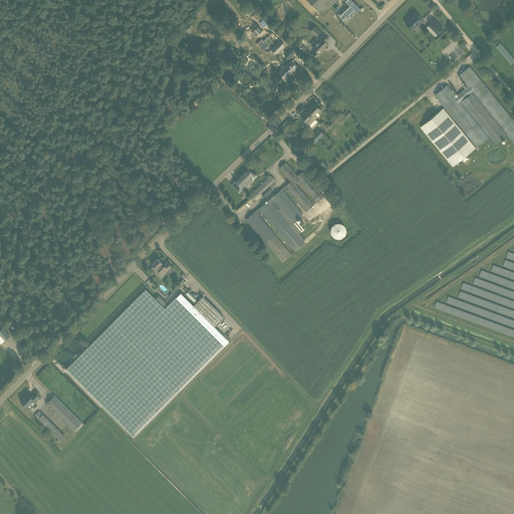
[(306,0),(318,12),(325,6),(327,8),(334,0),(306,0)]
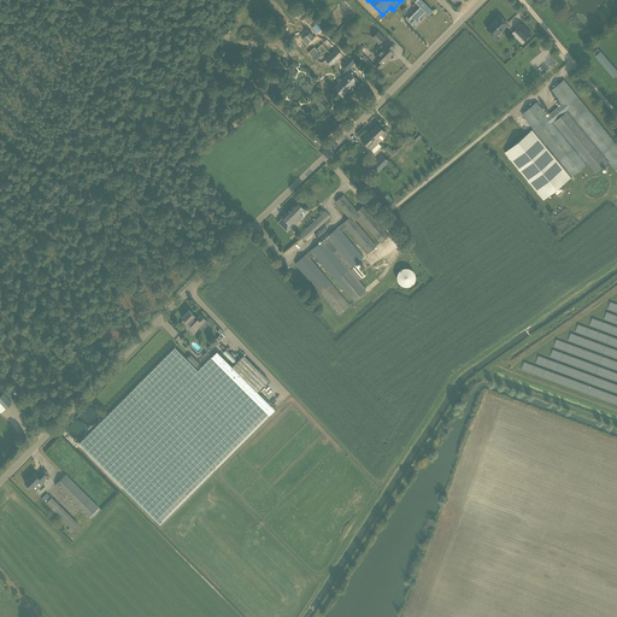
[(425,12),(428,16),(432,11),(421,0),(415,0),(415,1),(419,7),(407,18),(411,22),(412,23),(416,27),(421,21),(418,18),(425,12)]
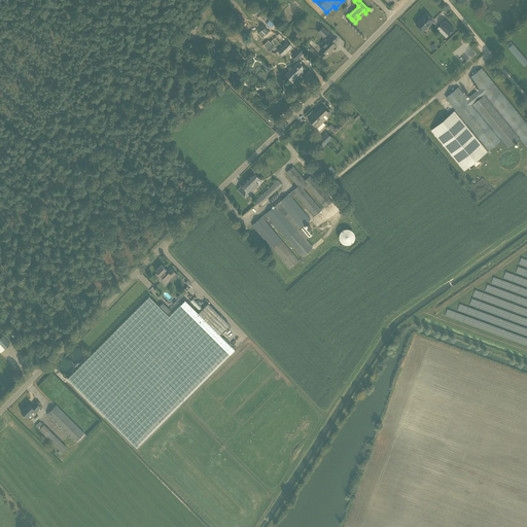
[(244,19),(238,13),(235,16),(241,22),(244,19)]
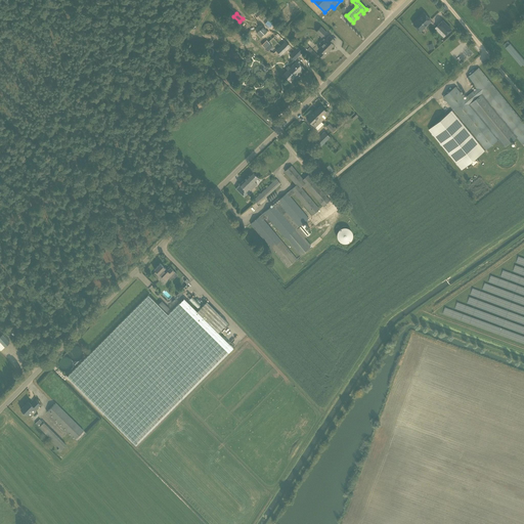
[(431,20),(424,13),(412,24),(420,31),(431,20)]
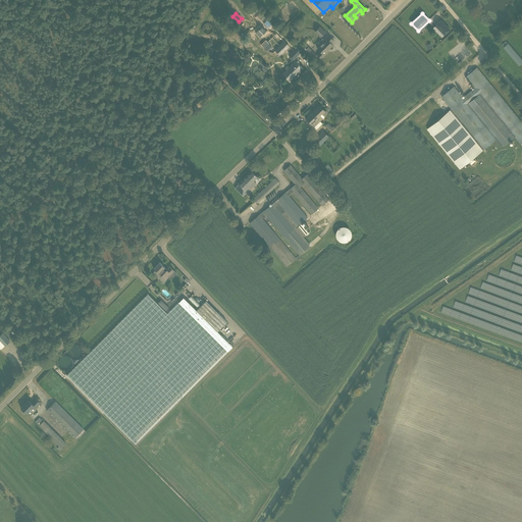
[(450,29),(440,19),(434,25),(444,35),(450,29)]
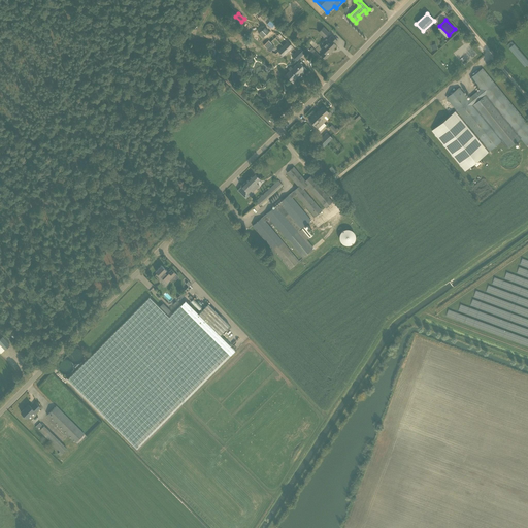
[(324,27),(318,32),(324,37),(329,32),(324,27)]
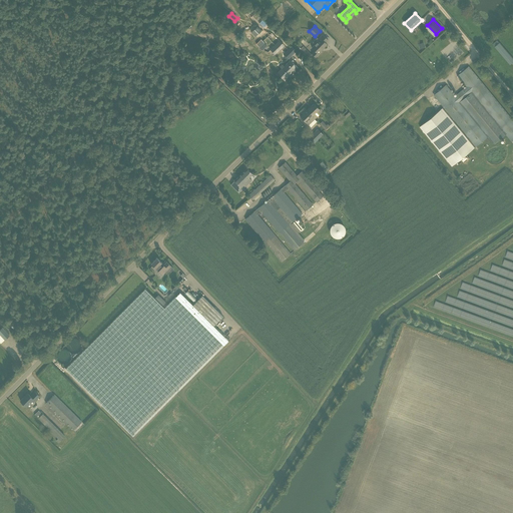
[(325,42),(328,40),(322,34),(317,39),(318,40),(312,47),(315,50),(312,53),(316,57),(322,51),(321,50),(327,44),(325,42)]
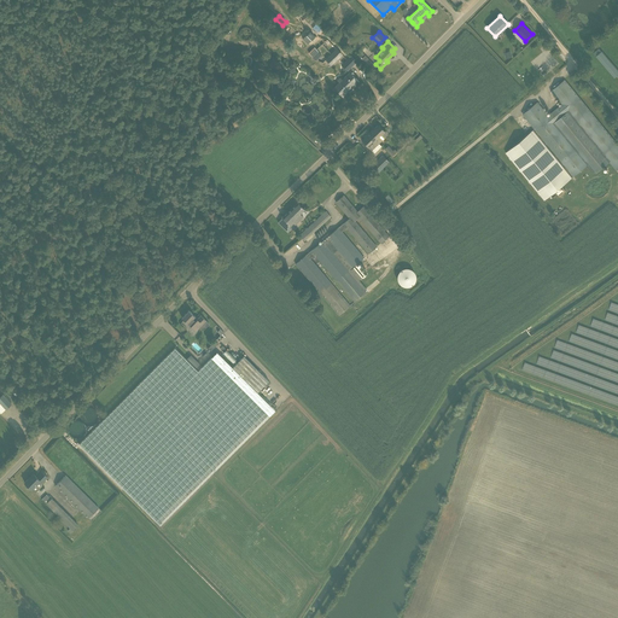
[(337,50),(326,59),(332,65),(342,56),(337,50)]
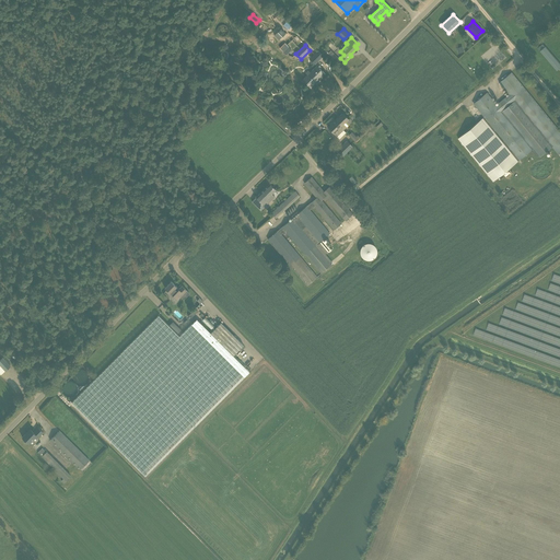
[(559,68),(559,63),(545,46),(540,51),(557,71),(559,68)]
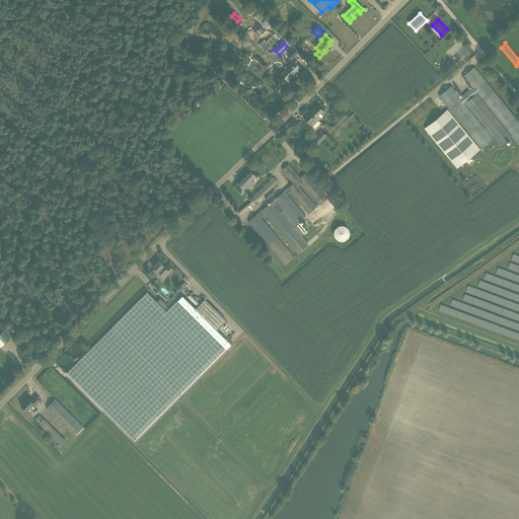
[(292,60),(294,58),(299,52),(294,47),(287,54),(292,60)]
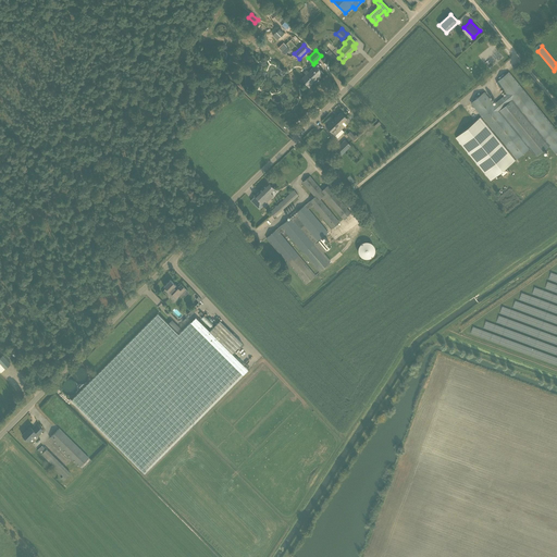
[(323,74),(318,67),(316,64),(308,72),(306,70),(304,72),(306,74),(300,78),(309,87),(313,83),(314,84),(319,79),(318,78),(323,74)]
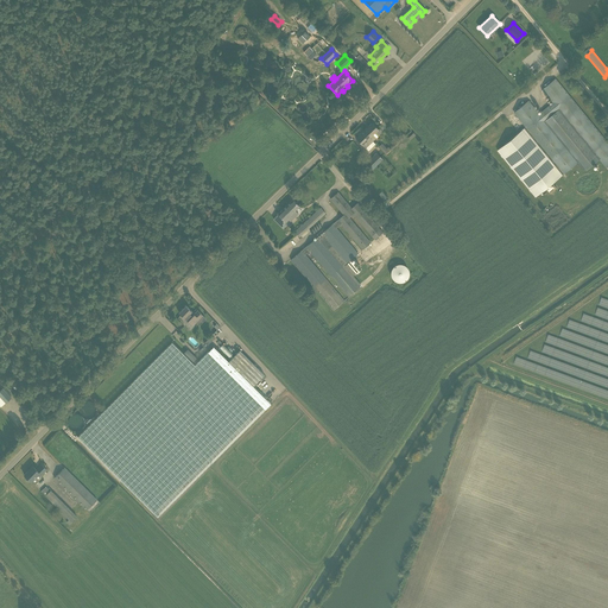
[(607,168),(607,166),(607,141),(557,77),(542,89),(552,102),(539,113),(530,100),(514,112),(564,173),(580,162),(587,170),(600,159),(607,168)]
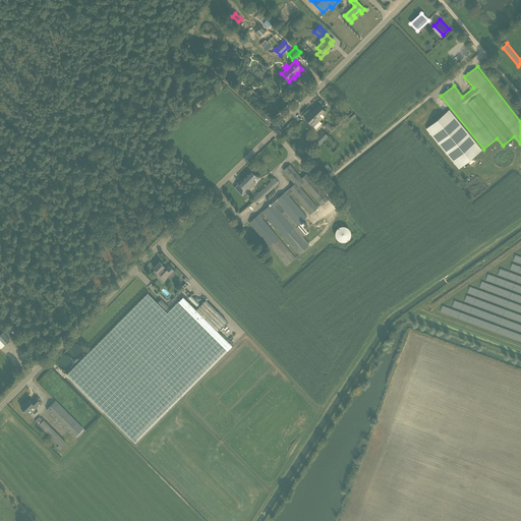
[(327,114),(319,105),(311,112),(317,118),(316,118),(320,121),(327,114)]
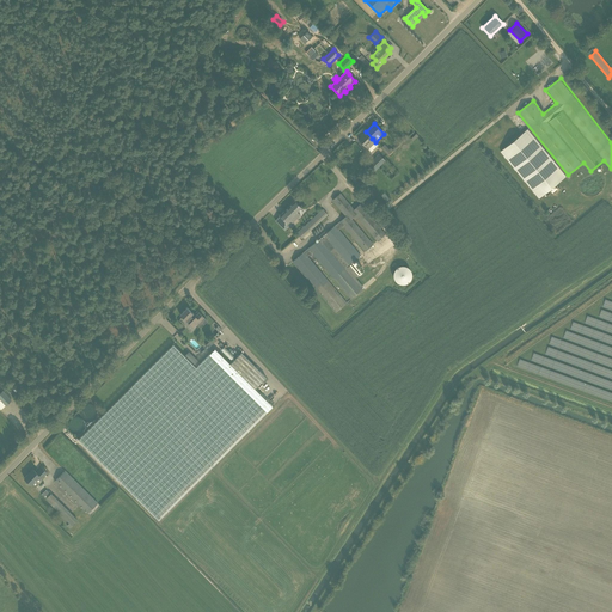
[(501,150),(538,199),(567,178),(530,128),(501,150)]
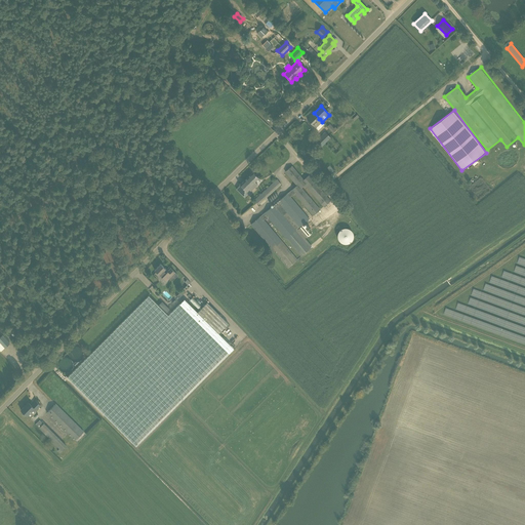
[(320,119),(314,113),(308,119),(318,130),(324,124),(322,122),(319,119),(320,119)]
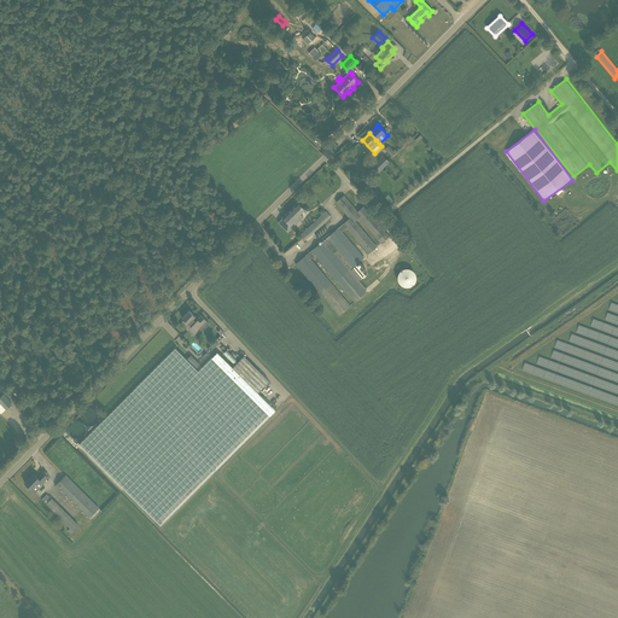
[(389,146),(384,150),(391,157),(395,153),(389,146)]
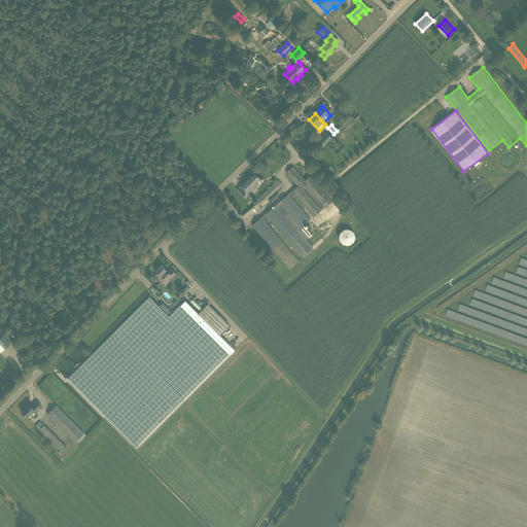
[(326,133),(317,142),(322,147),(331,138),(326,133)]
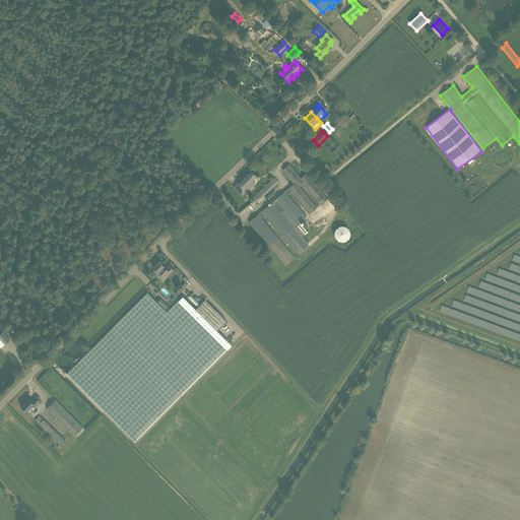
[(295,184),(248,221),(284,265),(295,257),(262,217),(265,215),(282,236),(284,235),(296,249),(298,254),(308,246),(306,241),(300,233),(307,228),(296,232),(301,228),(298,223),(307,216),(288,194),(291,191),(310,213),(317,207),(300,185),(301,184),(303,183),(320,204),(327,198),(307,173),(301,178),(289,164),(282,170),(295,184)]
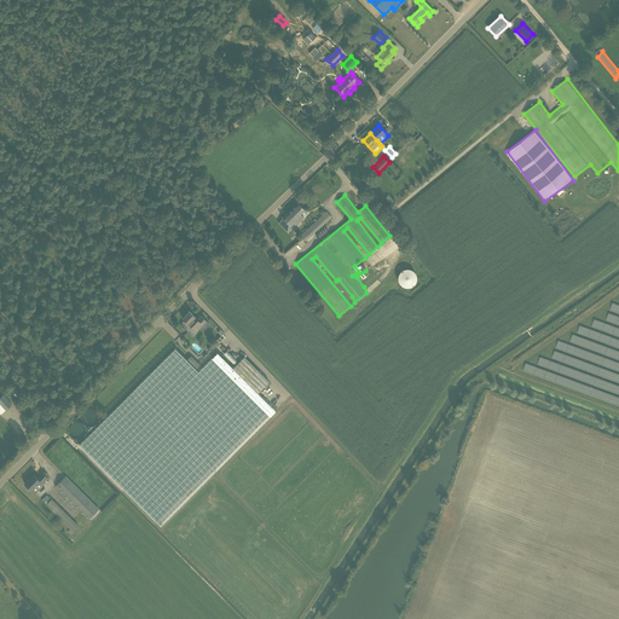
[(301,214),(305,210),(299,203),(283,219),(278,223),(289,233),(304,218),(301,214)]
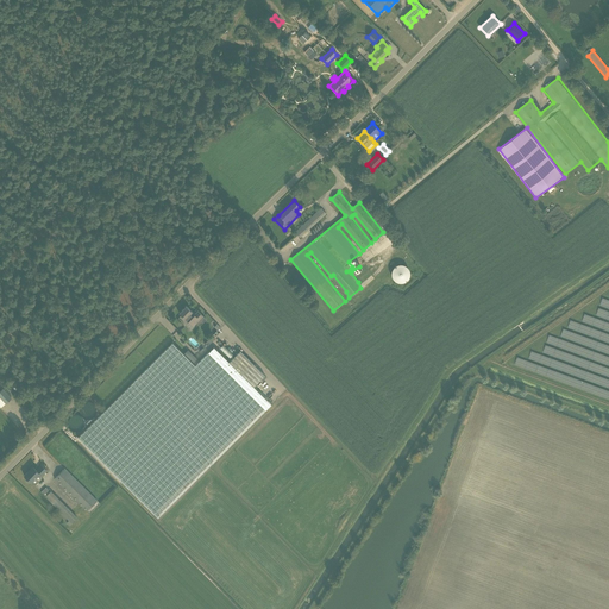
[(300,238),(326,213),(321,208),(295,232),(300,238)]
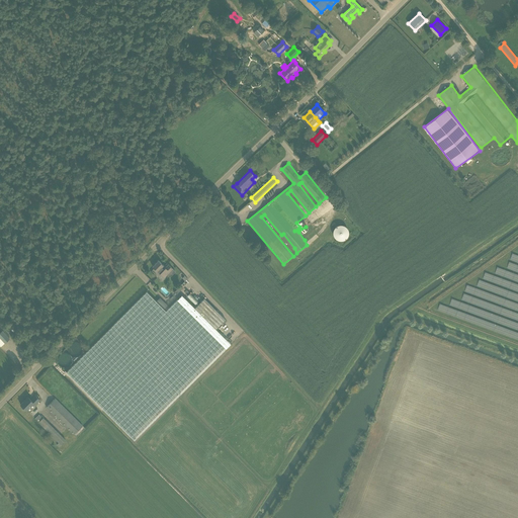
[(349,235),(349,233),(349,232),(349,231),(348,229),(347,228),(346,228),(345,227),(343,226),(342,226),(341,226),(339,227),(338,228),(337,228),(336,230),(336,231),(335,232),(335,234),(335,235),(336,236),(337,238),(338,239),(339,239),(340,240),(341,240),(343,240),(345,240),(346,239),(347,238),(348,237),(349,236),(349,235)]
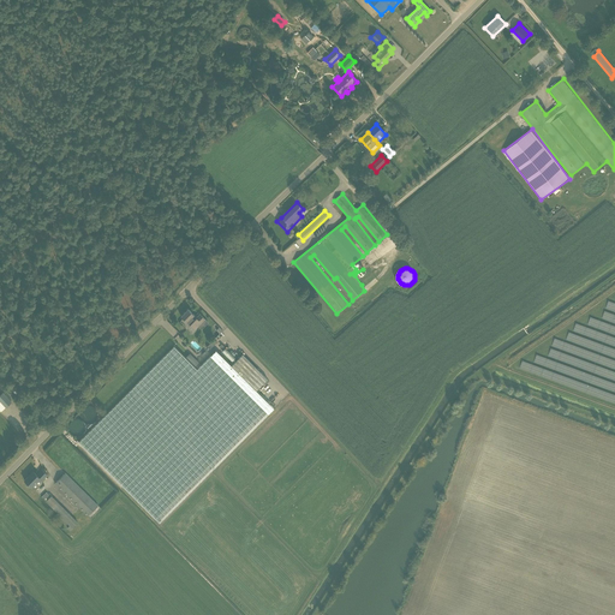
[(195,323),(202,329),(208,323),(204,320),(199,314),(196,317),(193,315),(187,309),(181,316),(192,327),(195,323)]
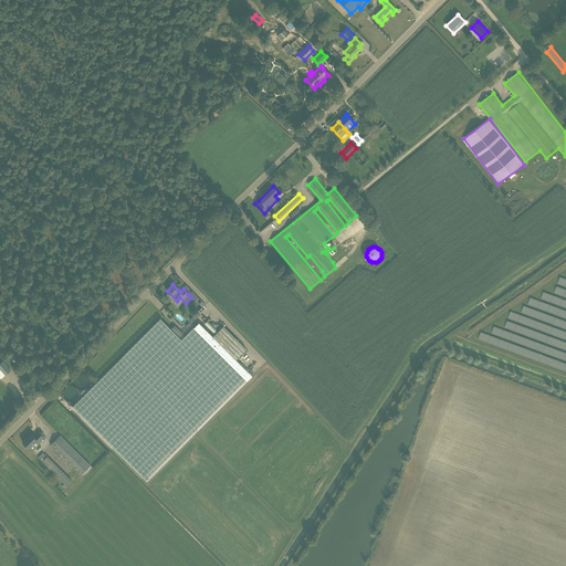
[(160,318),(72,407),(146,481),(252,375),(236,359),(242,353),(247,348),(223,326),(213,336),(199,323),(181,341),(160,318)]
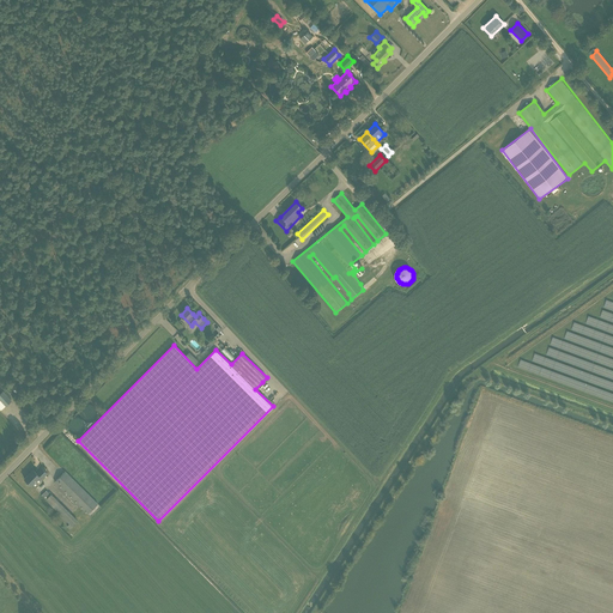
[(231,359),(235,356),(224,347),(222,350),(231,359)]
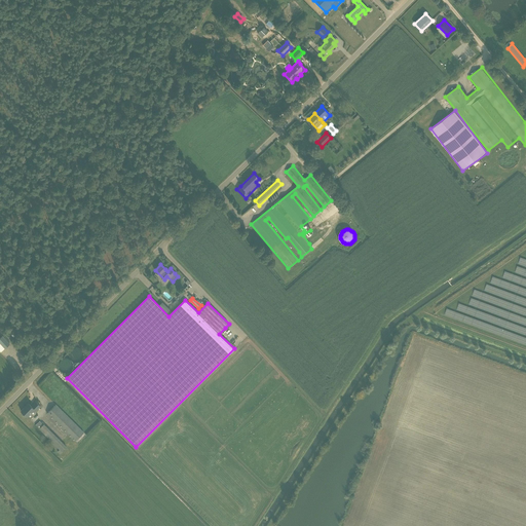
[(0,337),(0,343),(5,348),(9,344),(9,343),(10,342),(4,336),(3,336),(2,336),(0,337)]
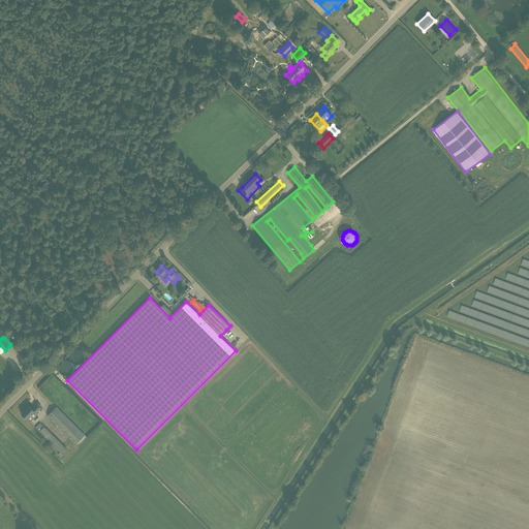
[(35,414),(40,408),(36,404),(32,408),(29,405),(21,413),(27,419),(33,413),(35,414)]
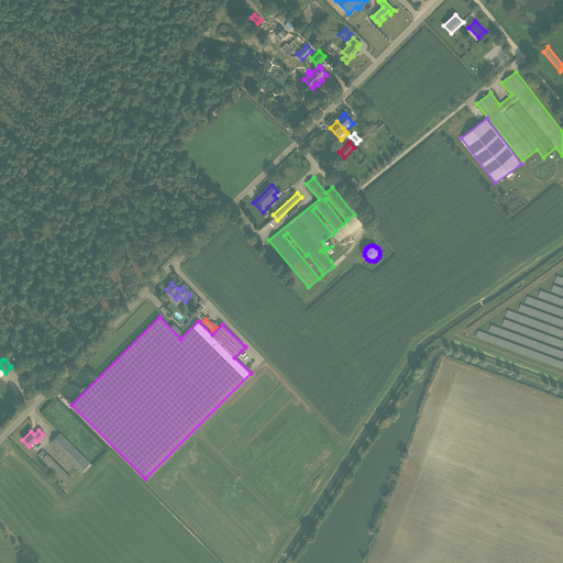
[(90,463),(64,437),(59,433),(51,442),(80,472),(90,463)]
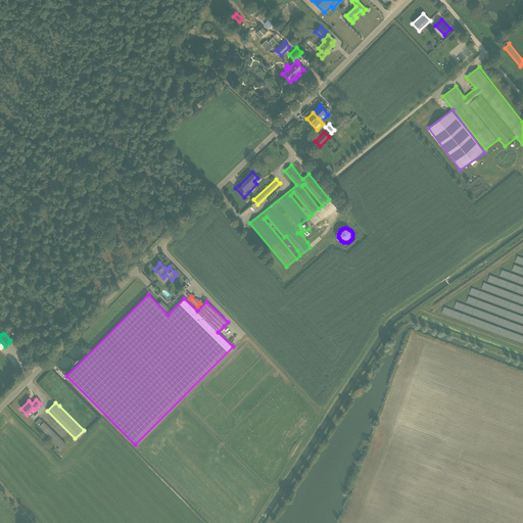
[(59,452),(66,444),(41,417),(35,422),(59,447),(57,448),(59,452)]
